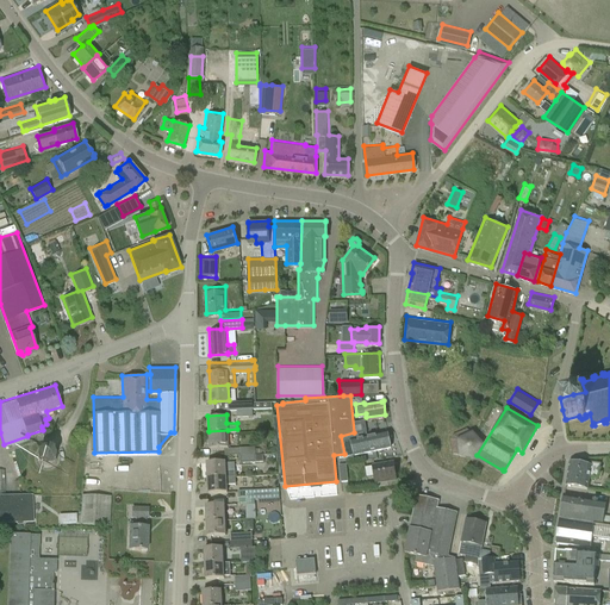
[(475,454),(483,442),(466,425),(453,431),(450,435),(453,450),(475,454)]
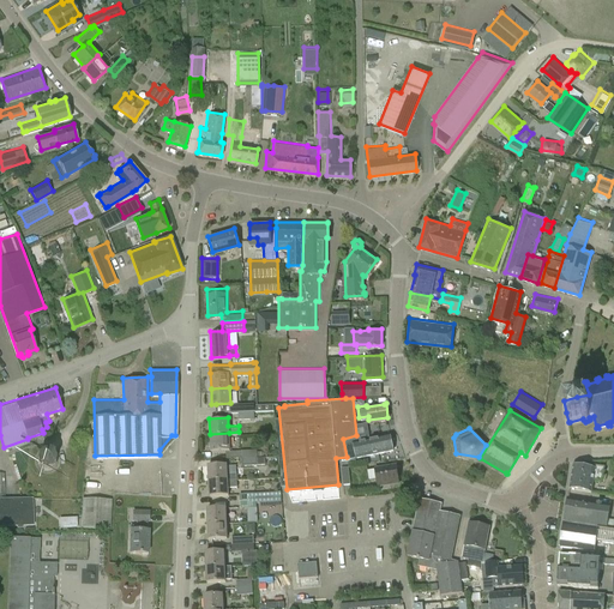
[(393,447),(390,432),(367,436),(366,433),(356,435),(343,439),(347,457),(355,456),(384,450),(393,447)]
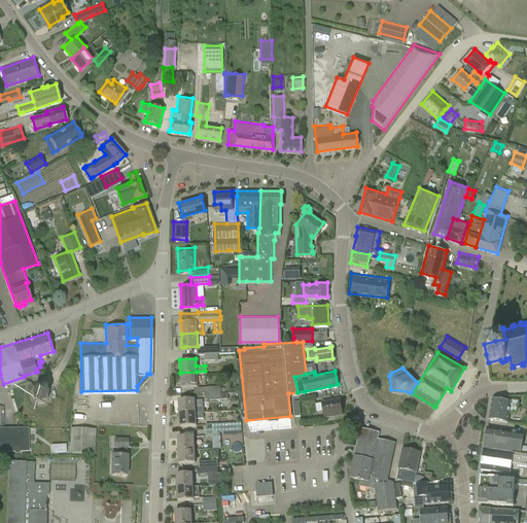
[(181,385),(197,384),(197,372),(180,373),(181,385)]
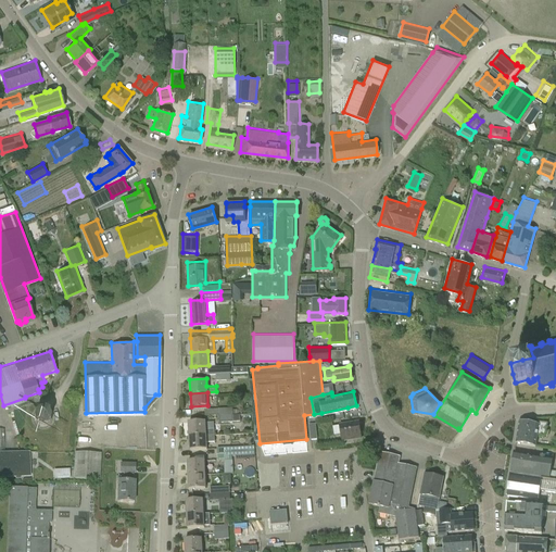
[(46,423),(49,422),(51,418),(51,414),(51,411),(49,408),(46,406),(42,405),(38,406),(36,408),(34,411),(33,414),(34,418),(36,422),(38,423),(42,424),(46,423)]
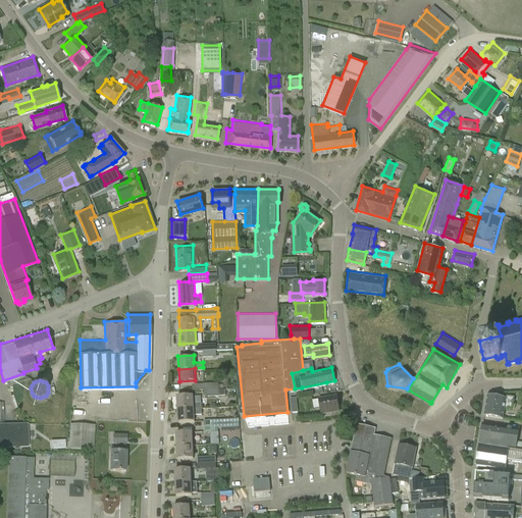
[(176,394),(177,407),(201,405),(201,400),(200,400),(200,394),(193,394),(193,393),(176,394)]
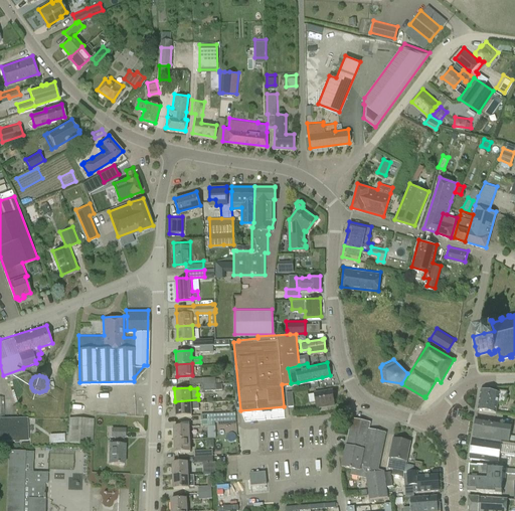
[(496,409),(497,399),(505,401),(507,389),(499,387),(498,390),(480,387),(477,406),(496,409)]
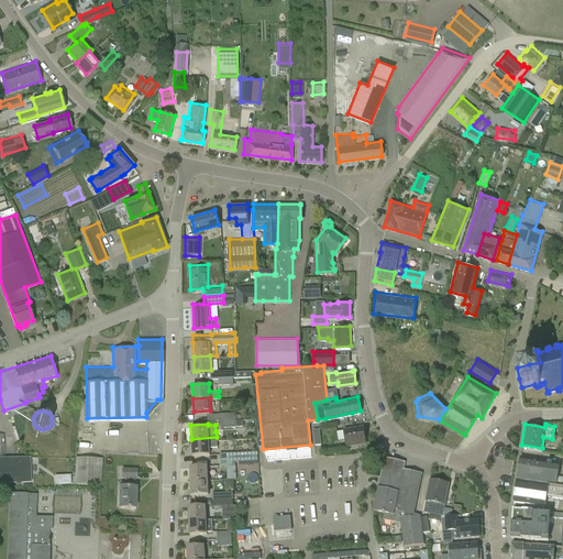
[(345,445),(352,444),(365,441),(364,439),(366,437),(365,434),(363,433),(362,425),(352,427),(343,428),(337,429),(338,438),(344,437),(345,445)]
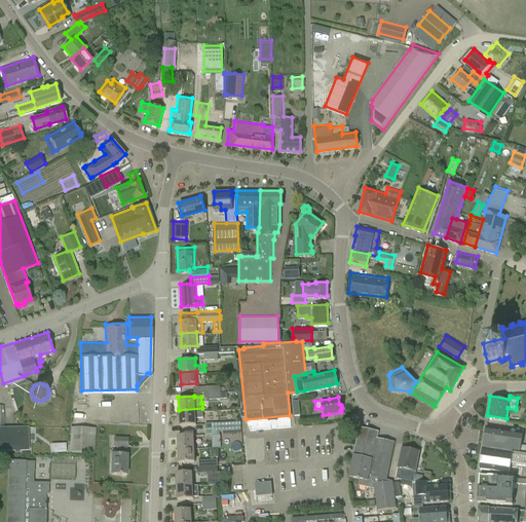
[(301,412),(299,398),(292,399),(294,413),(301,412)]
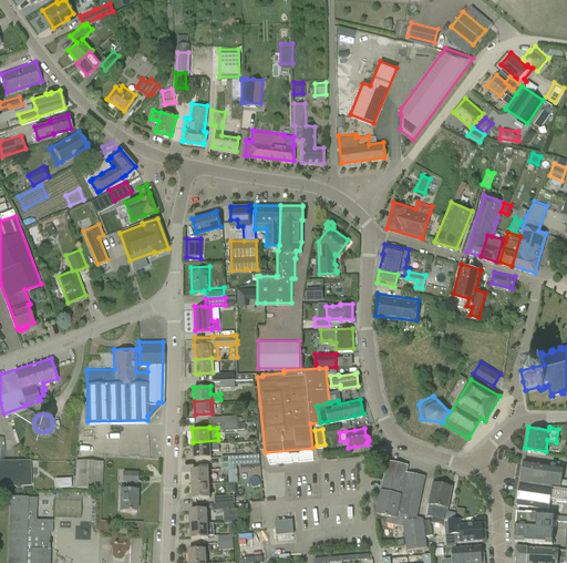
[(210,448),(219,448),(218,440),(193,442),(194,456),(210,456),(210,448)]
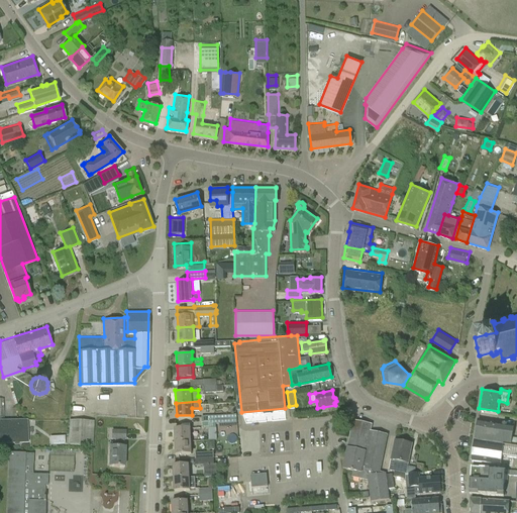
[(202,413),(202,419),(215,419),(215,421),(236,420),(236,411),(202,413)]
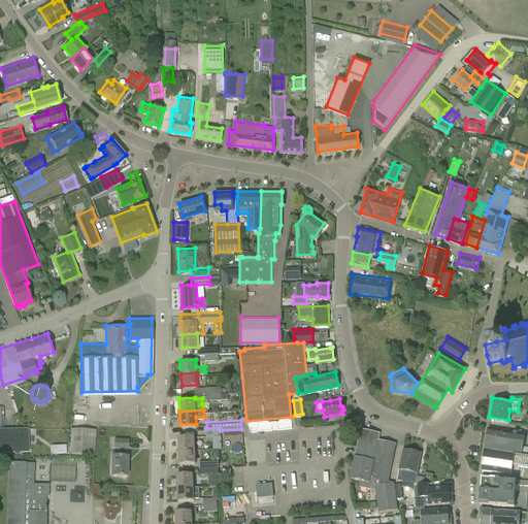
[(521,451),(521,453),(527,453),(527,445),(522,445),(524,431),(488,425),(485,445),(521,451)]
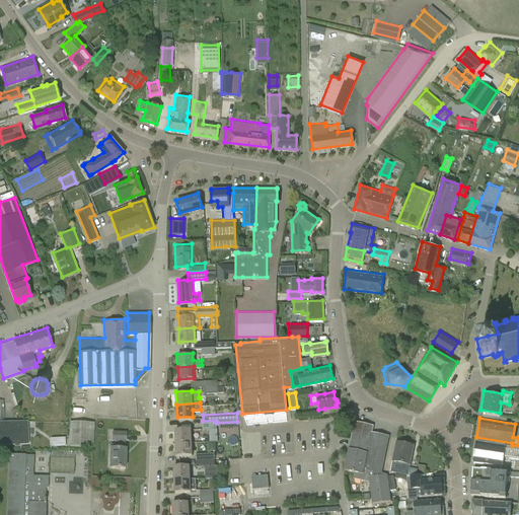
[(0,419),(0,442),(28,442),(27,419),(0,419)]
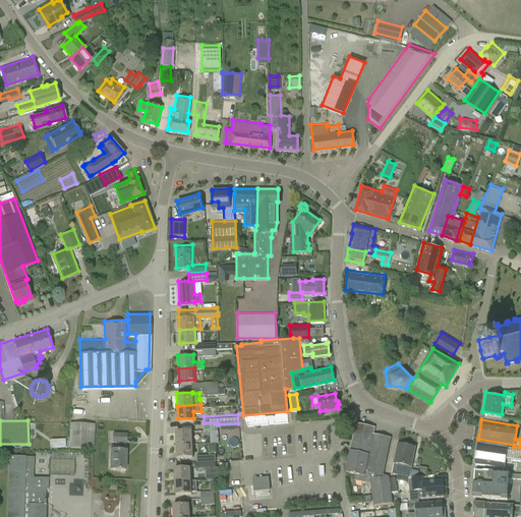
[(94,446),(95,421),(70,420),(69,445),(94,446)]
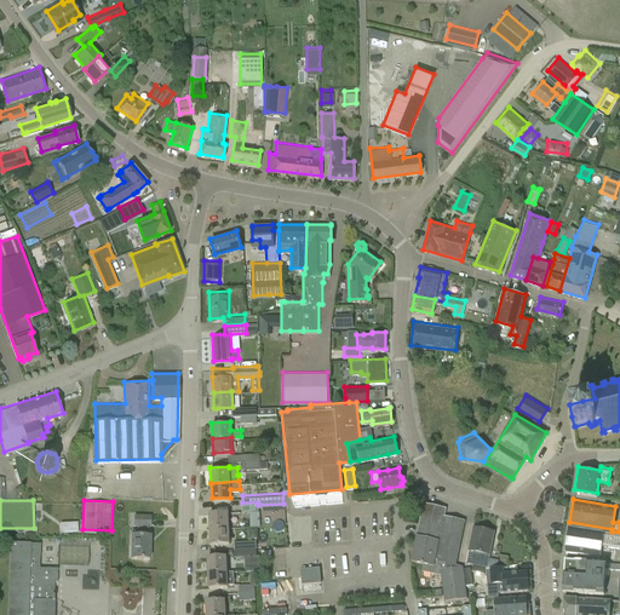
[(422,568),(431,570),(443,515),(445,506),(423,501),(412,558),(424,561),(422,568)]
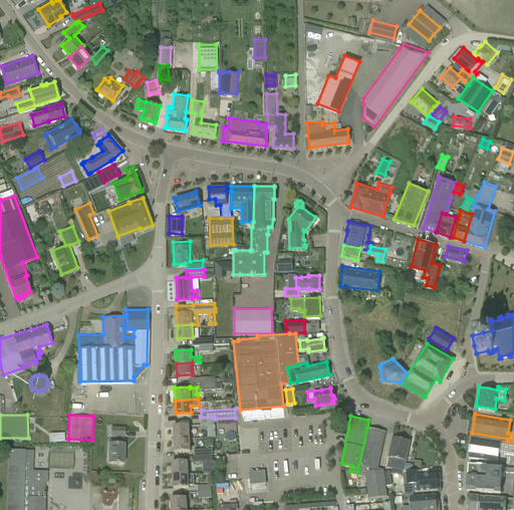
[(173,424),(173,436),(189,436),(189,423),(173,424)]
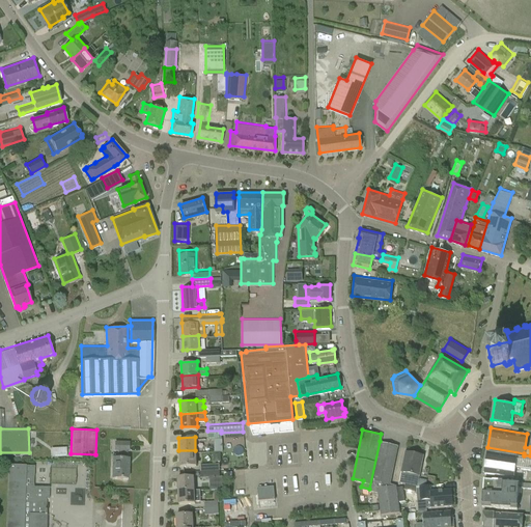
[(114,447),(117,447),(117,455),(112,455),(111,475),(128,475),(129,456),(128,455),(128,447),(129,447),(129,439),(115,438),(114,447)]
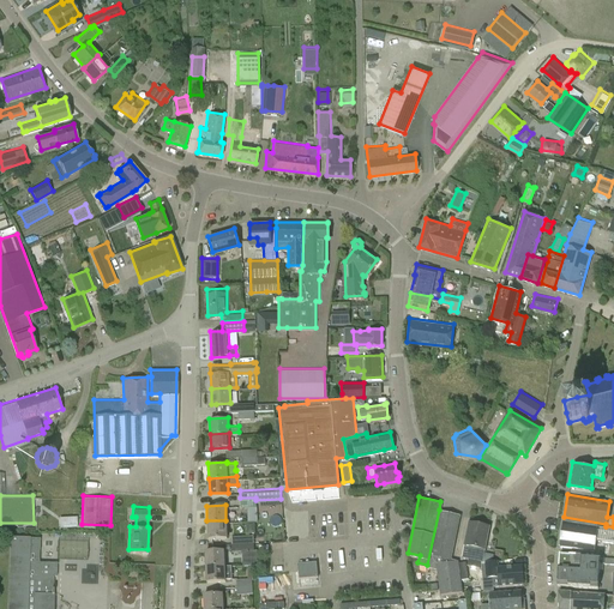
[(458,558),(451,556),(459,513),(439,510),(427,565),(437,567),(440,594),(463,589),(458,558)]
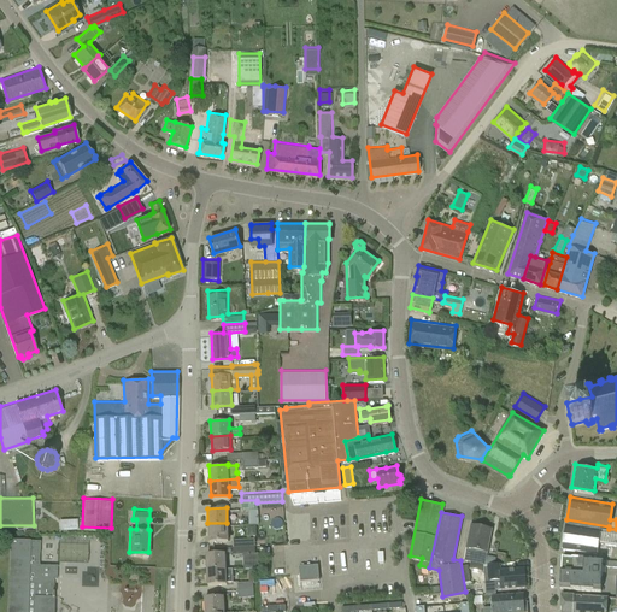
[(60,517),(60,528),(77,527),(77,517),(60,517)]
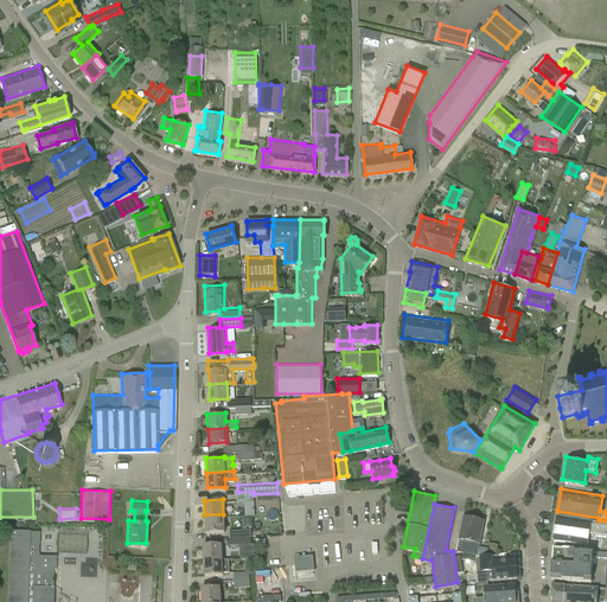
[(464,513),(457,546),(464,548),(462,556),(474,558),(477,551),(483,517),(464,513)]
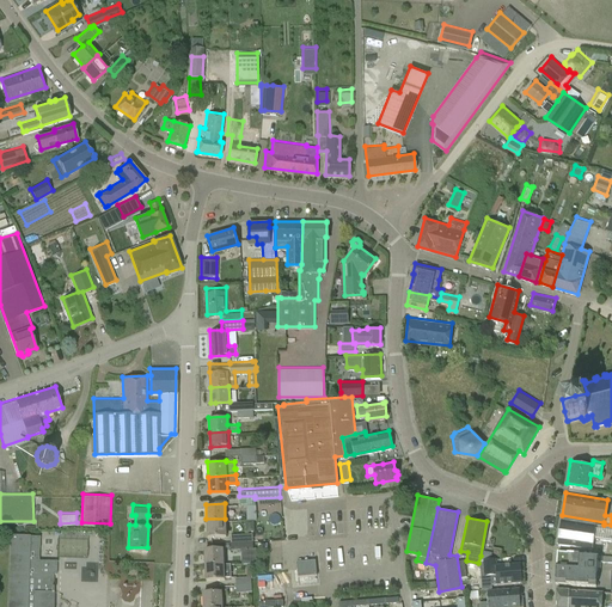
[(611,539),(611,525),(604,525),(594,522),(562,517),(558,541),(591,546),(592,537),(611,539)]
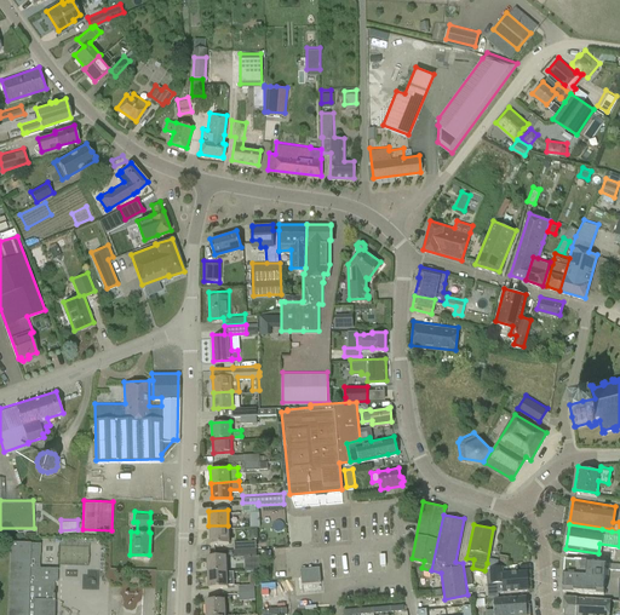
[(228,526),(208,526),(210,541),(229,540),(228,526)]
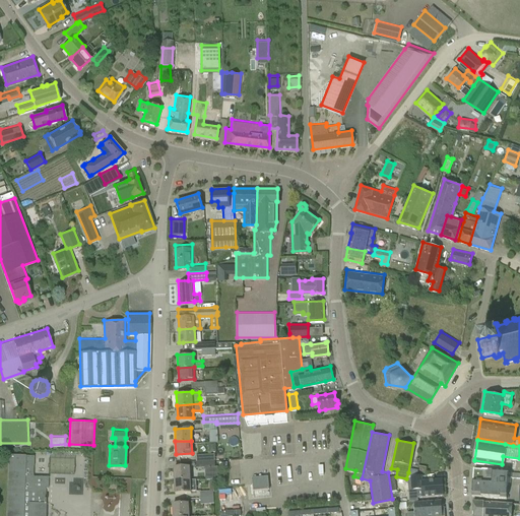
[(45,515),(46,486),(48,486),(49,474),(34,474),(35,454),(9,453),(7,514),(6,515),(45,515)]
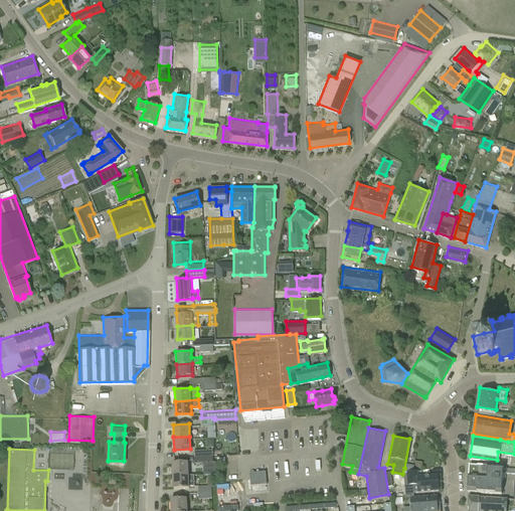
[(172,461),(172,473),(188,473),(188,460),(172,461)]
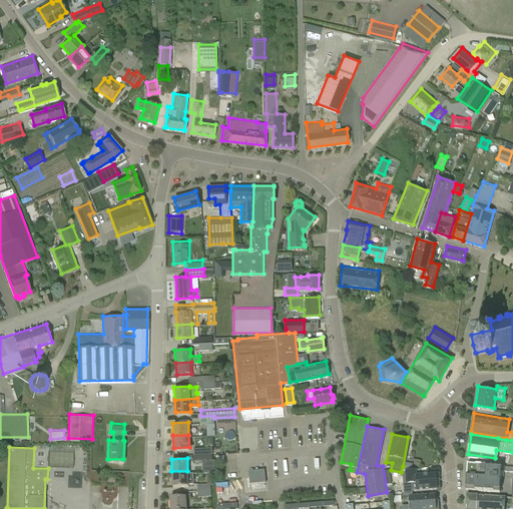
[(466,487),(500,489),(502,468),(505,468),(505,469),(512,469),(512,464),(468,461),(466,487)]
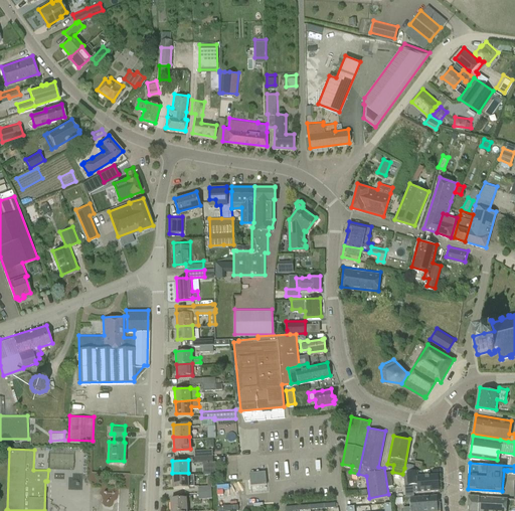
[(406,471),(403,471),(404,482),(412,482),(412,489),(439,487),(438,472),(418,473),(417,468),(406,469),(406,471)]
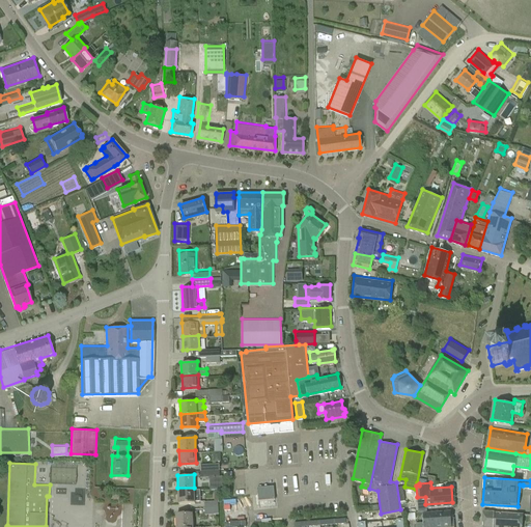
[(274,483),(257,484),(258,498),(275,496),(274,483)]
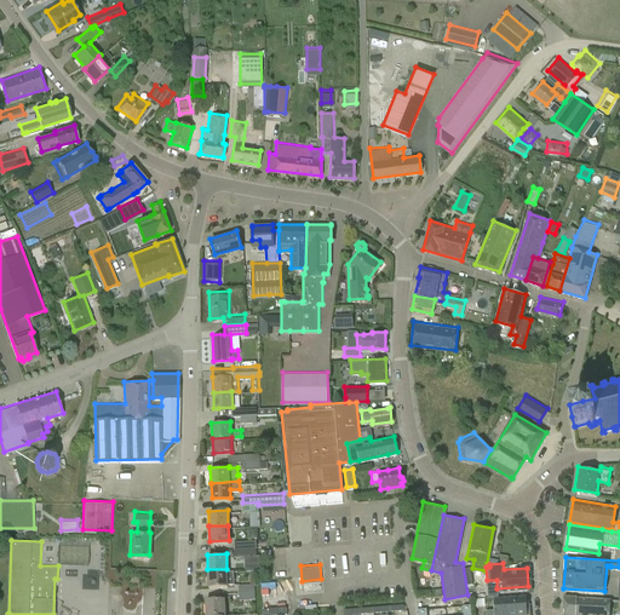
[(208,585),(228,585),(228,582),(234,582),(234,568),(227,569),(207,569),(208,585)]
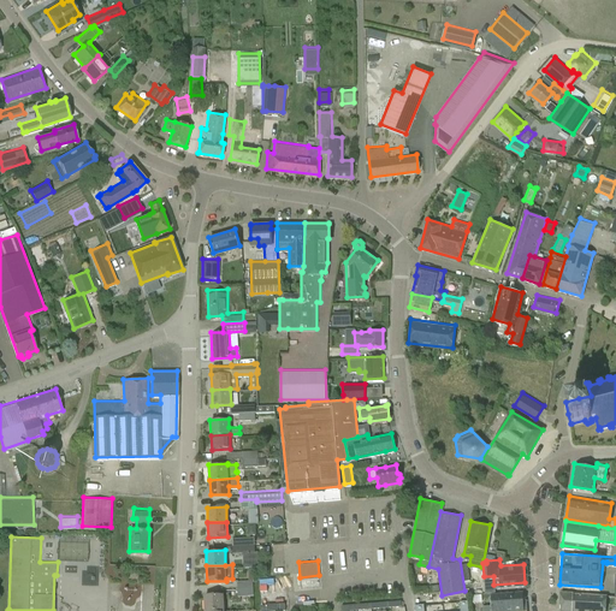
[(492,604),(483,604),(481,610),(511,610),(513,610),(527,609),(526,597),(522,598),(522,589),(491,592),(492,604)]
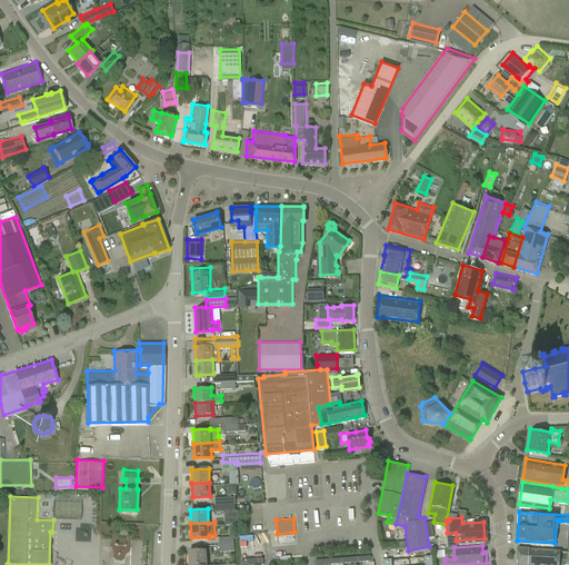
[(517,547),(516,564),(525,564),(558,564),(559,549),(517,547)]
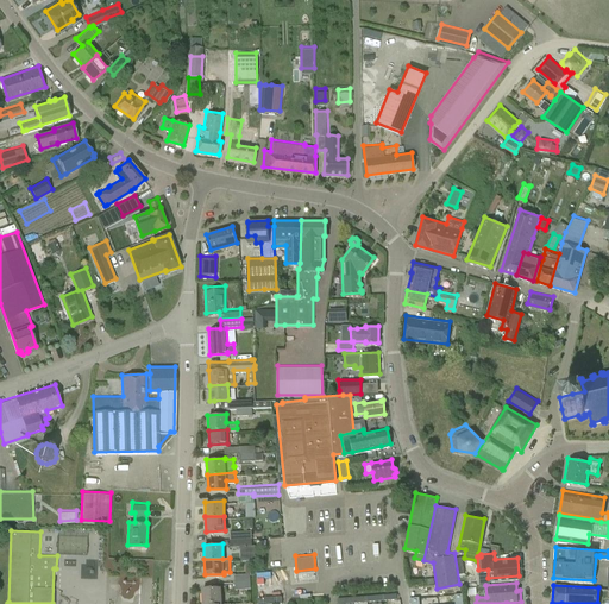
[(202,587),(202,602),(220,601),(220,586),(202,587)]
